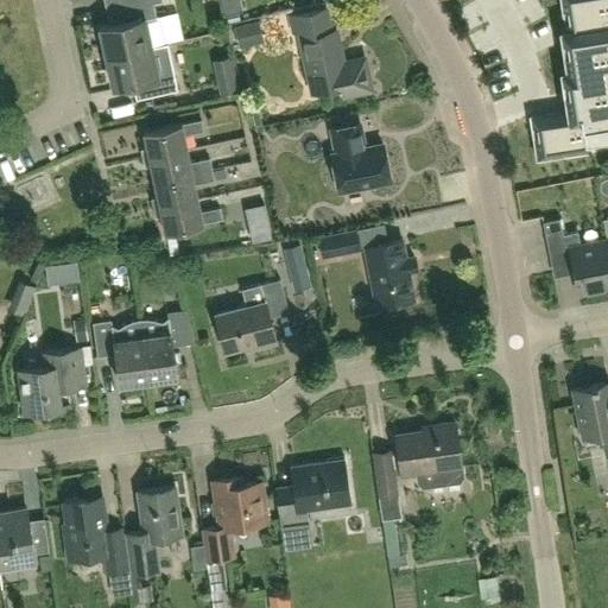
[(157,17),(153,1),(159,0),(124,0),(128,19),(100,26),(107,56),(151,46),(165,43),(159,16),(157,17)]
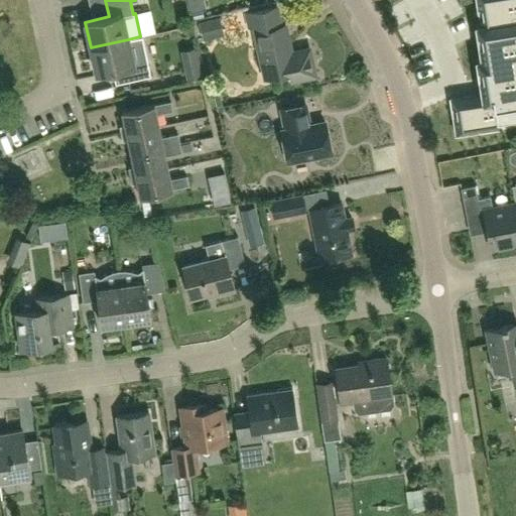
[(481,93),(449,98),(452,107),(460,105),(462,115),(453,116),(456,134),(498,127),(497,124),(515,121),(515,0),(476,0),(478,8),(486,7),(488,17),(479,18),(480,24),(476,24),(477,34),(485,32),(487,42),(479,43),(481,58),(476,59),(481,93)]
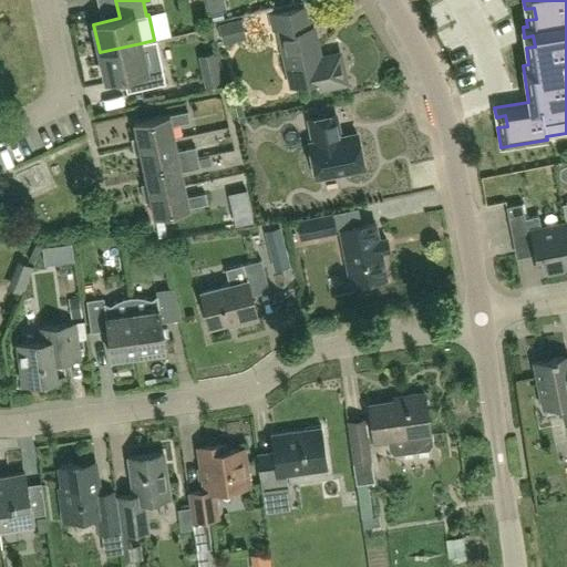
[(274,31),(279,30),(292,88),(319,81),(321,90),(347,83),(340,54),(319,59),(317,49),(318,48),(313,28),(309,29),(303,8),(270,16),(274,31)]
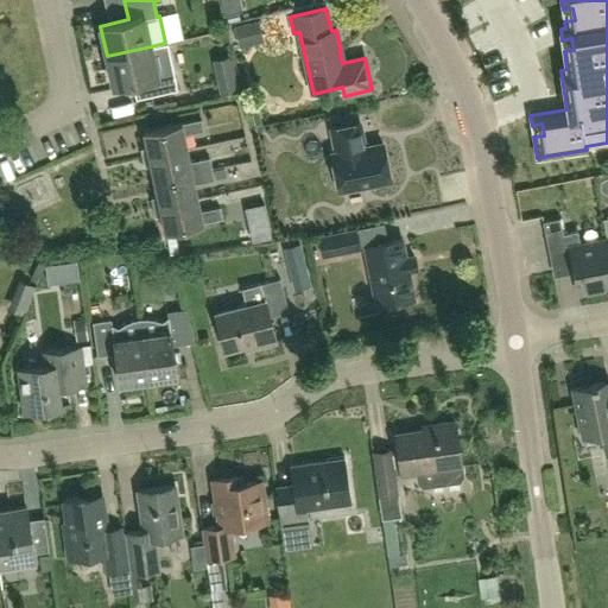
[(259,20),(234,26),(240,48),(265,42),(259,20)]
